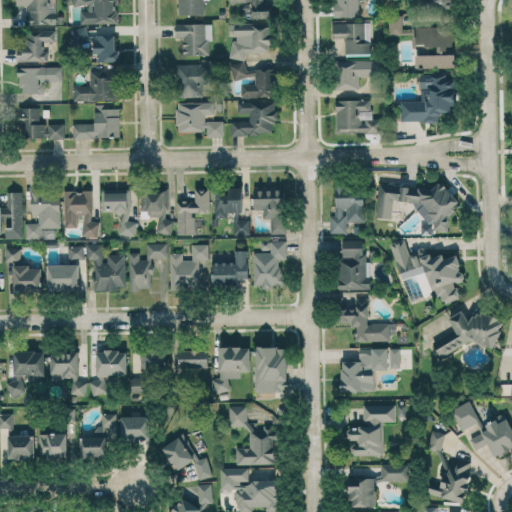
[(56,0),(15,0),(16,5),(28,5),(28,25),(62,24),(62,14),(57,15),(56,0)]
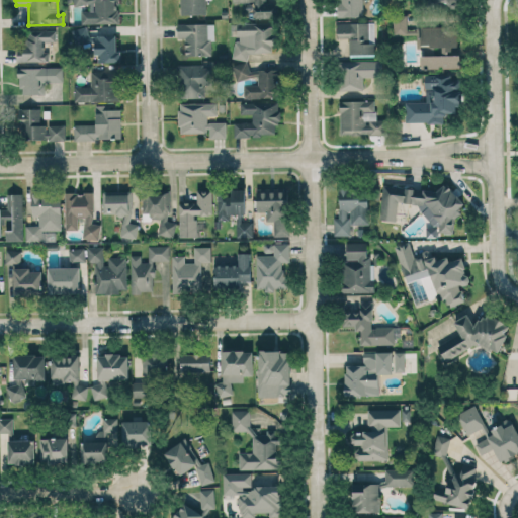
[(81,24),(118,23),(117,0),(72,0),(73,5),(89,5),(90,10),(81,10),(81,24)]
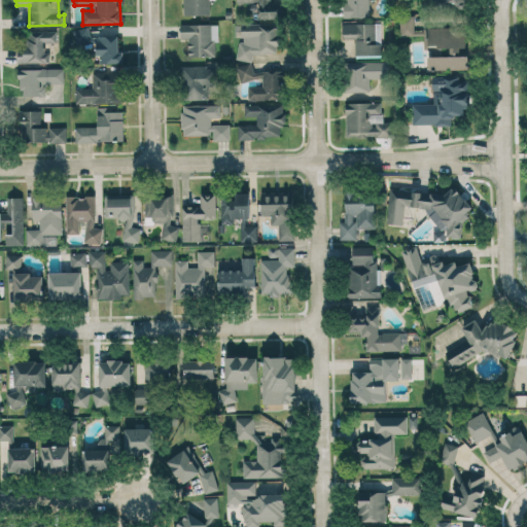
[(182,0),(183,14),(210,14),(209,0),(182,0)]
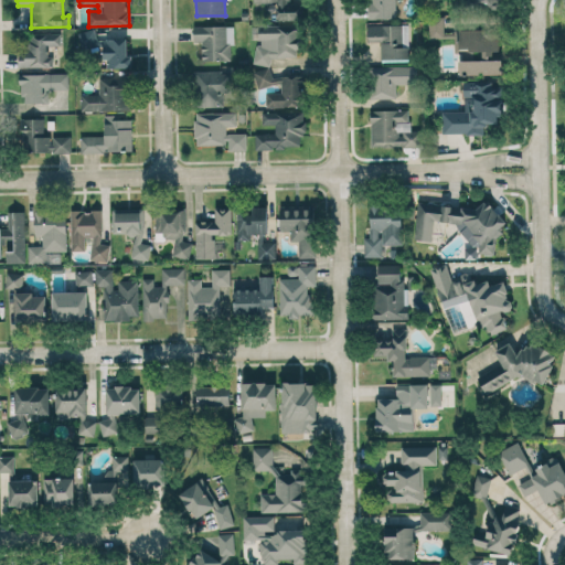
[(277,1),(277,19),(304,19),(304,1),(290,1),(290,0),(253,0),(253,1),(277,1)]
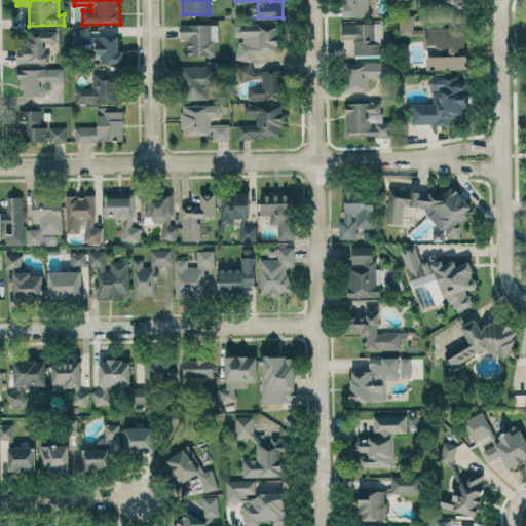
[(465,69),(465,27),(413,28),(413,15),(399,15),(400,35),(422,35),(423,49),(427,49),(427,70),(465,69)]
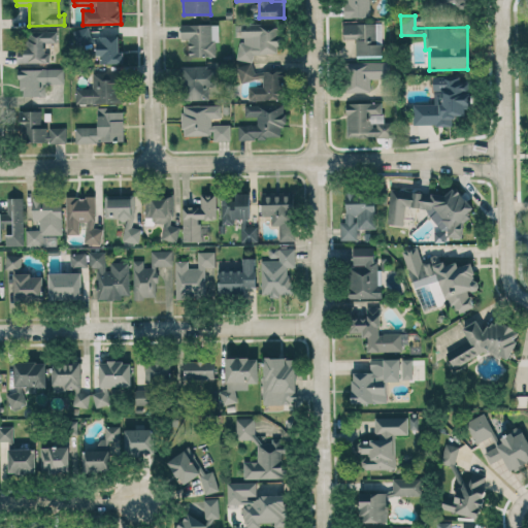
[(282,53),(279,21),(241,22),(242,41),(237,41),(238,61),(253,60),(253,54),(282,53)]
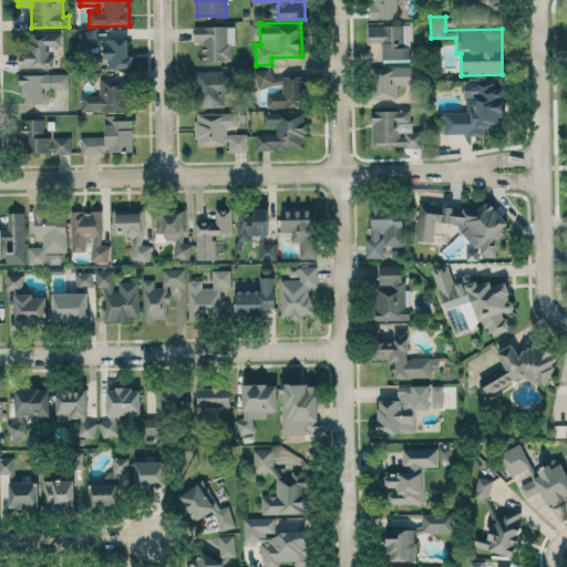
[(382,59),(411,59),(410,24),(368,24),(369,47),(381,47),(382,59)]
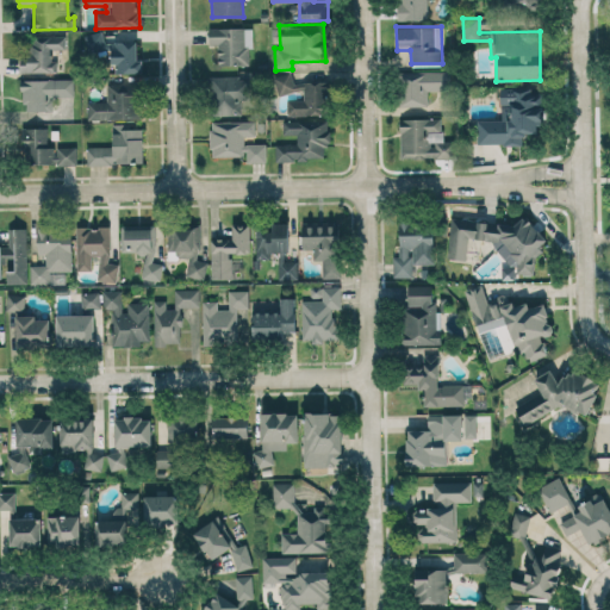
[(218,66),(251,64),(250,27),(209,27),(209,44),(217,44),(218,66)]
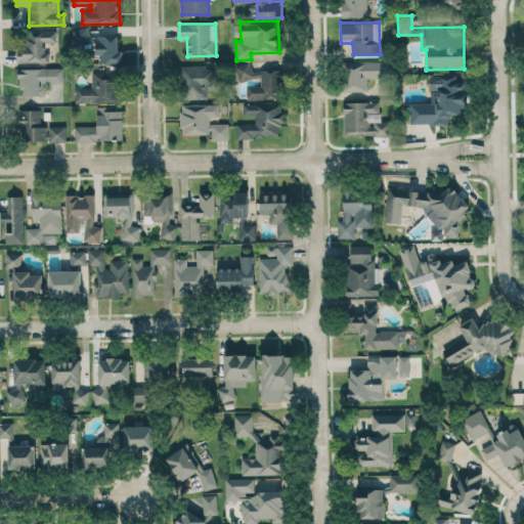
[(118,51),(118,35),(90,36),(90,28),(74,28),(75,46),(92,45),(92,62),(122,61),(122,51),(118,51)]
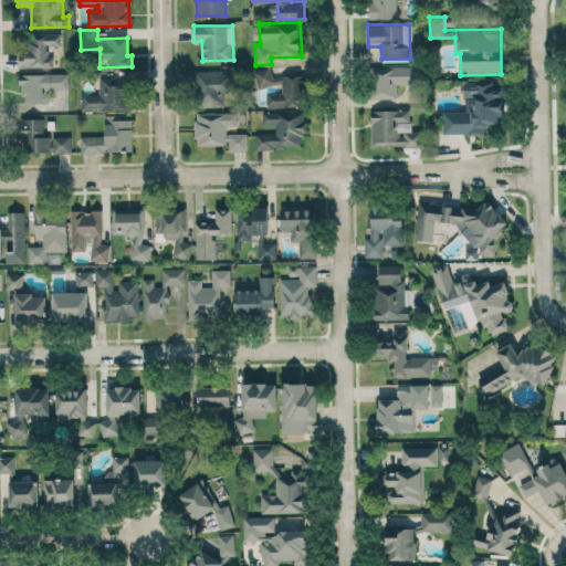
[(19,67),(53,66),(53,55),(48,55),(48,45),(62,45),(61,32),(30,33),(30,54),(19,54),(19,67)]
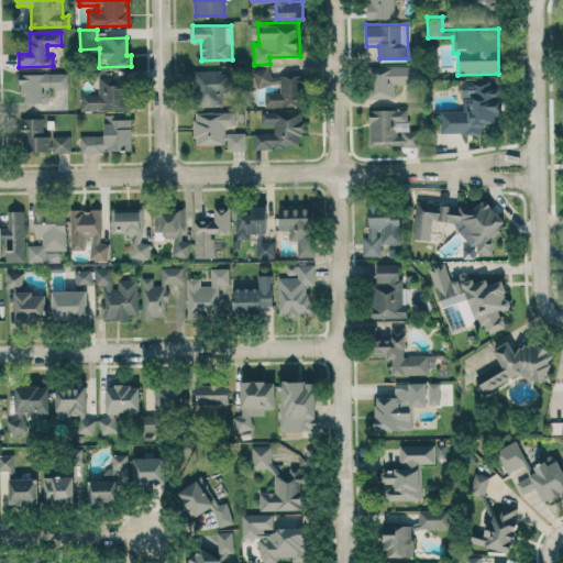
[(395,98),(395,84),(416,84),(416,65),(368,66),(370,98),(395,98)]
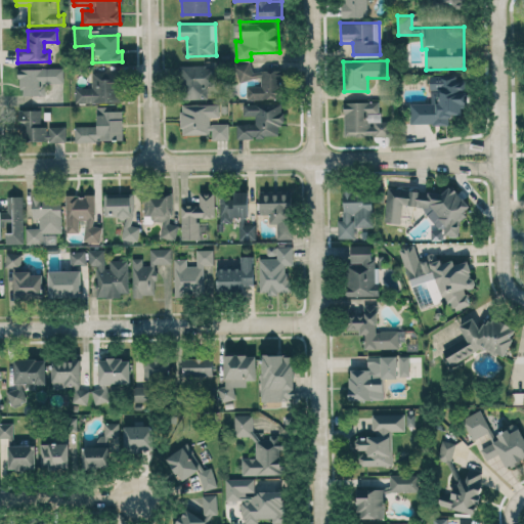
[(254,78),(252,63),(233,66),(236,81),(254,78)]
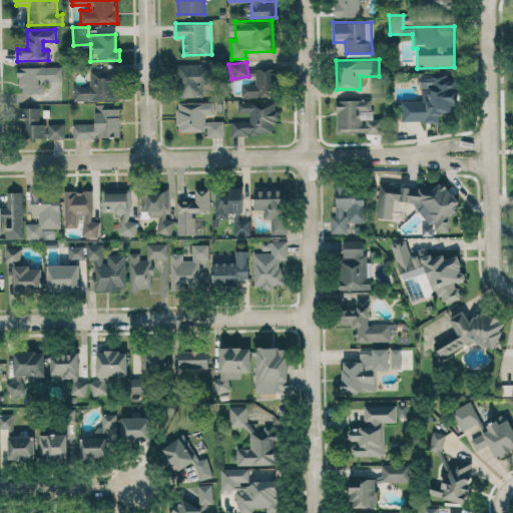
[(209,83),(209,64),(177,64),(177,97),(203,96),(203,84),(209,83)]
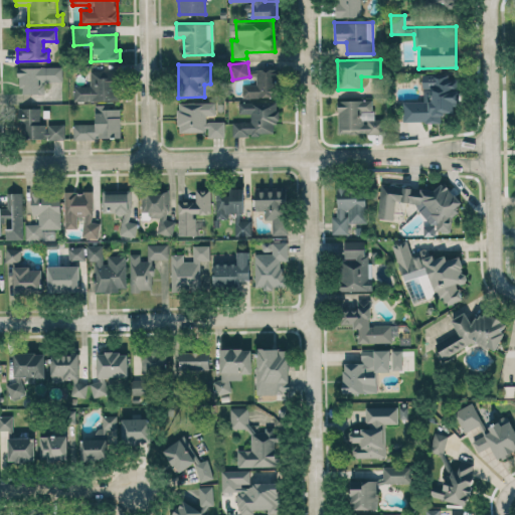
[(62,66),(19,67),(19,94),(44,94),(44,81),(62,81),(62,66)]
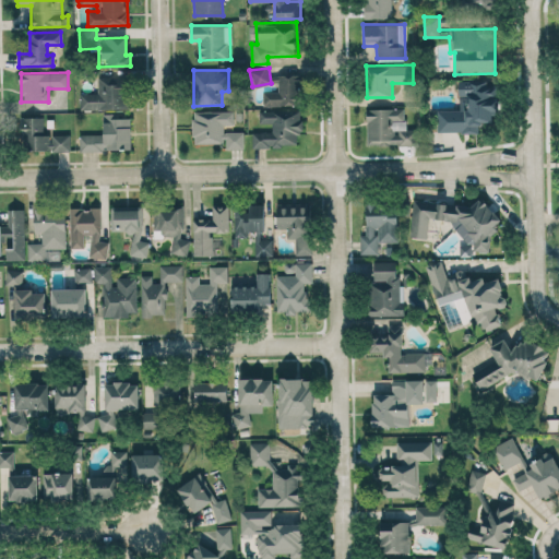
[(81,109),(127,109),(127,76),(98,75),(97,93),(81,93),(81,109)]
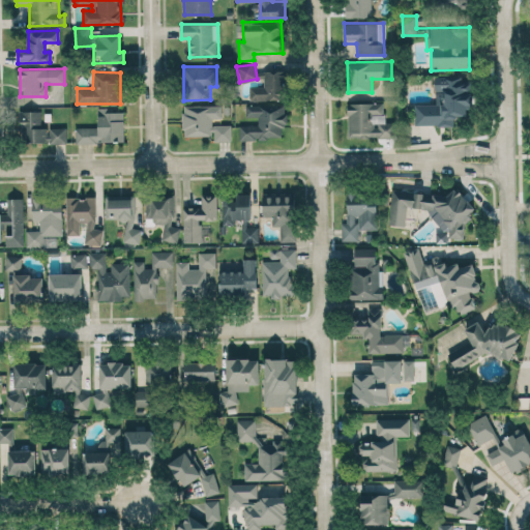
[(249,100),(286,99),(285,71),(264,71),(264,86),(249,87),(249,100)]
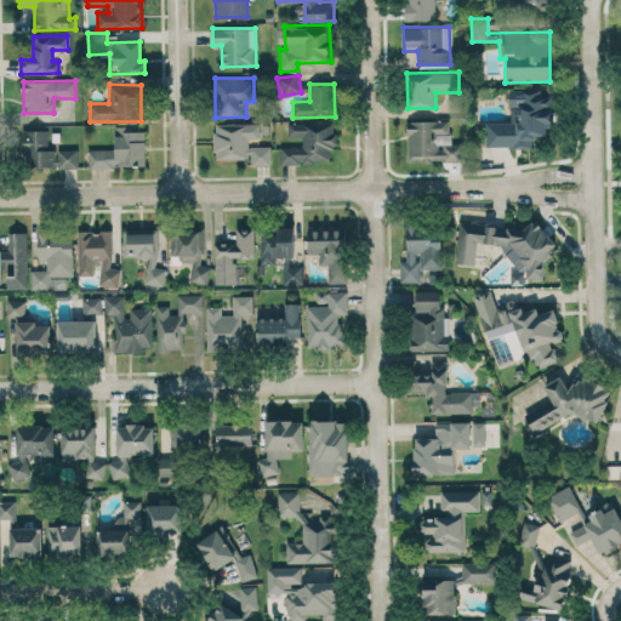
[(486,147),(534,146),(534,136),(551,135),(550,98),(541,98),(541,89),(510,90),(510,121),(486,121),(486,147)]
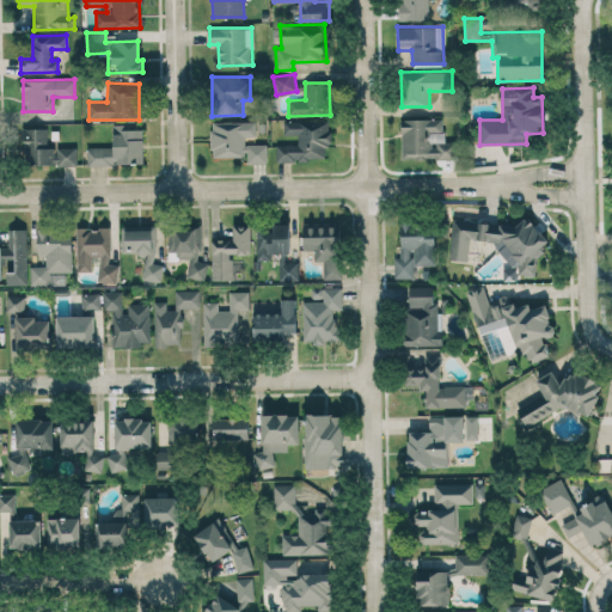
[(276,163),(325,159),(325,146),(331,145),(329,118),(283,121),(283,133),(297,133),(297,144),(276,145),(276,163)]
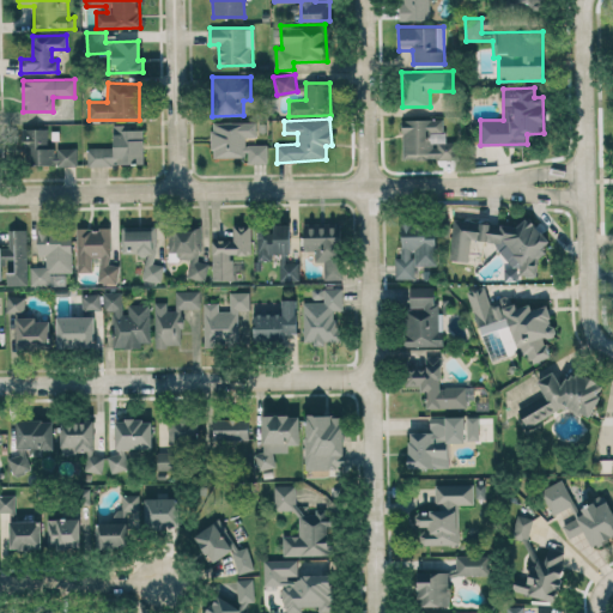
[(401,120),(402,159),(456,158),(455,141),(444,141),(444,119),(401,120)]
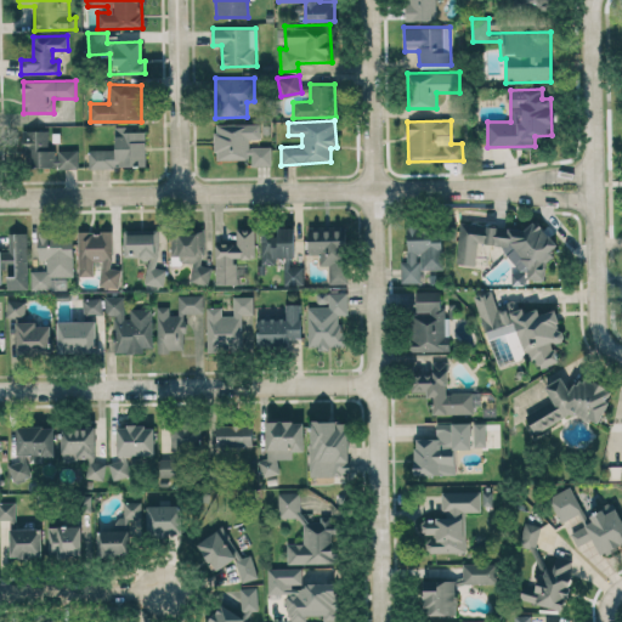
[(260,124),(215,123),(215,159),(252,159),(252,165),(271,165),(272,147),(249,146),(249,139),(260,139),(260,124)]
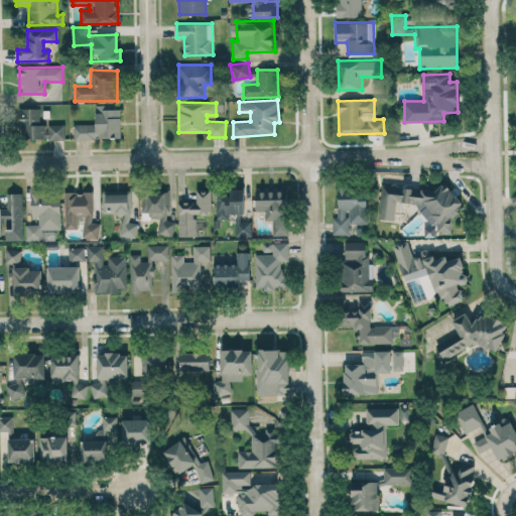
[(96,106),(96,124),(74,124),(74,139),(121,138),(120,106),(96,106)]
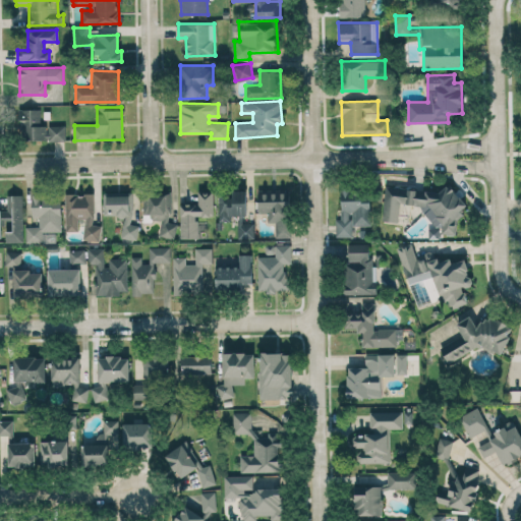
[(41,109),(19,109),(20,140),(65,140),(65,125),(41,125),(41,109)]
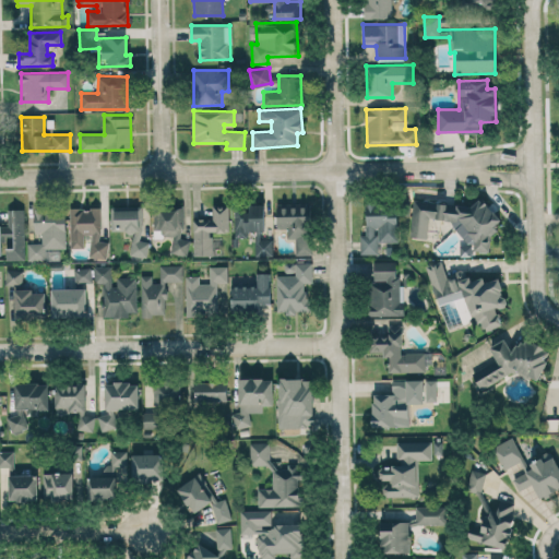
[(414,198),(409,236),(430,238),(431,218),(461,222),(456,254),(472,257),(473,250),(491,252),(496,206),(414,198)]
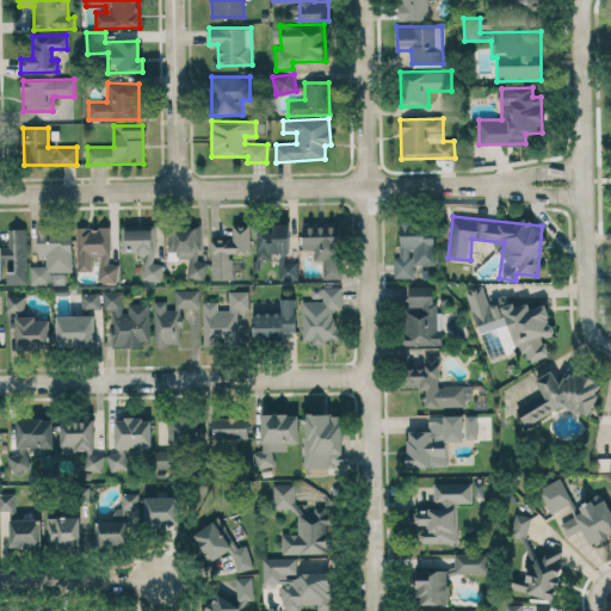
[(434,264),(434,221),(400,221),(400,257),(394,257),(394,277),(413,277),(413,265),(434,264)]
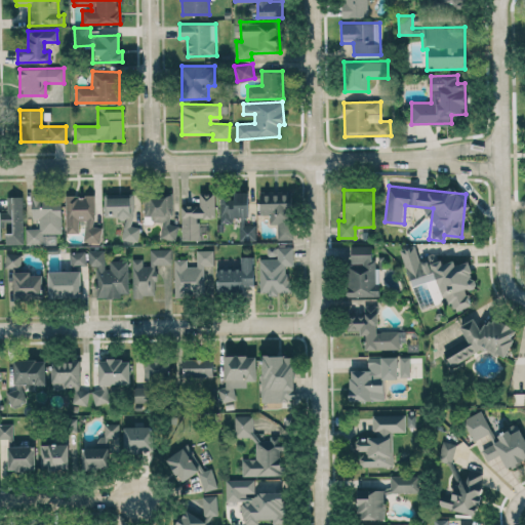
[(260,214),(270,214),(270,224),(278,224),(277,239),(289,239),(290,192),(260,191),(260,214)]
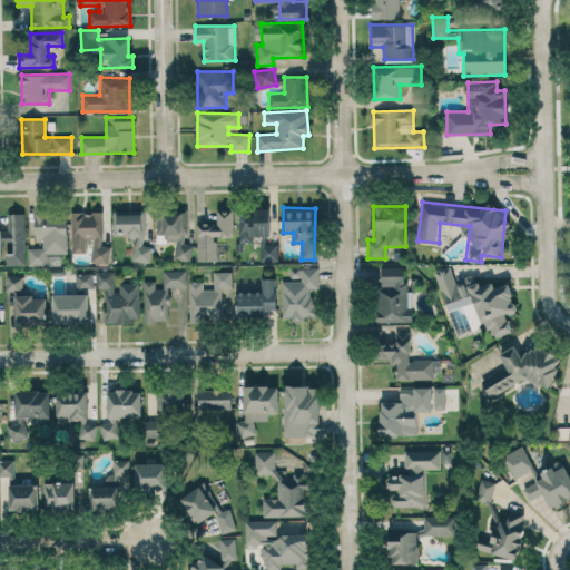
[(197,261),(216,261),(216,236),(234,236),(234,208),(216,208),(216,223),(197,224),(197,261)]
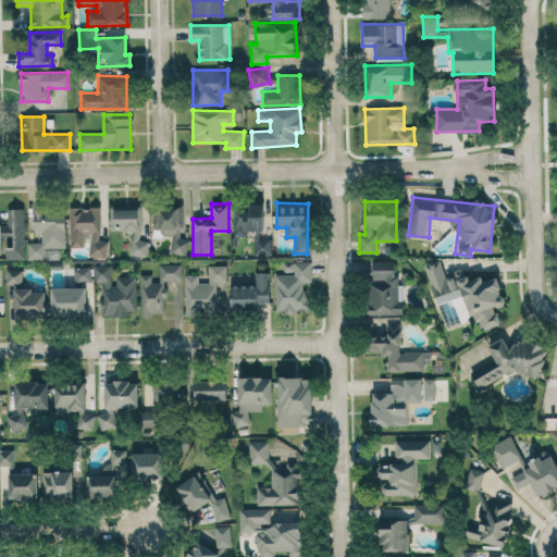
[(264,230),(263,203),(233,205),(234,236),(246,236),(246,231),(264,230)]
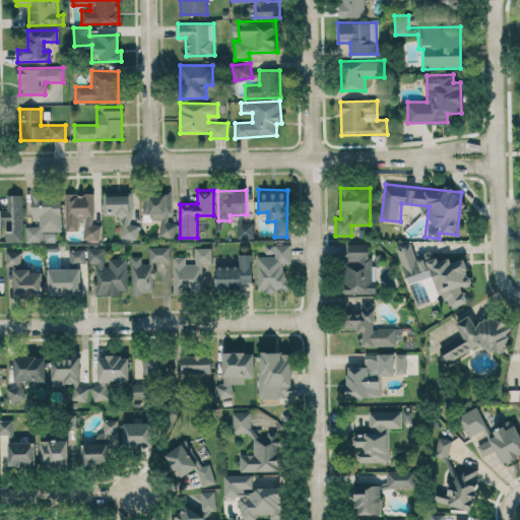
[(103,215),(123,215),(122,238),(138,239),(138,224),(132,224),(133,192),(104,192),(103,215)]
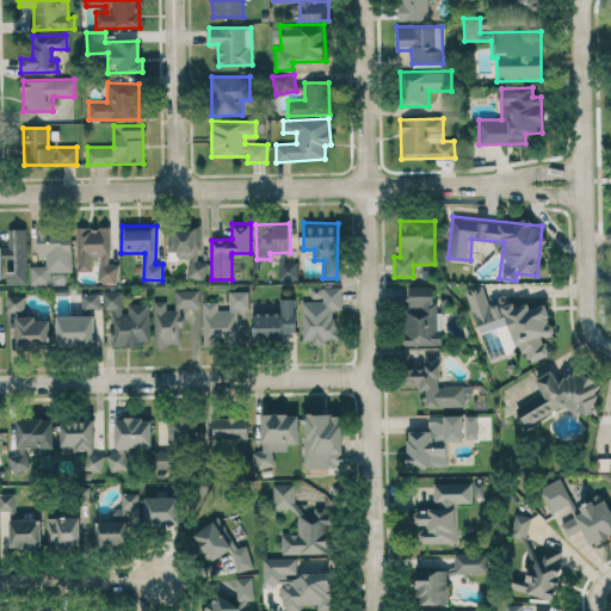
[(76,227),(75,271),(92,271),(92,257),(99,257),(98,282),(118,282),(118,264),(110,264),(111,228),(76,227)]
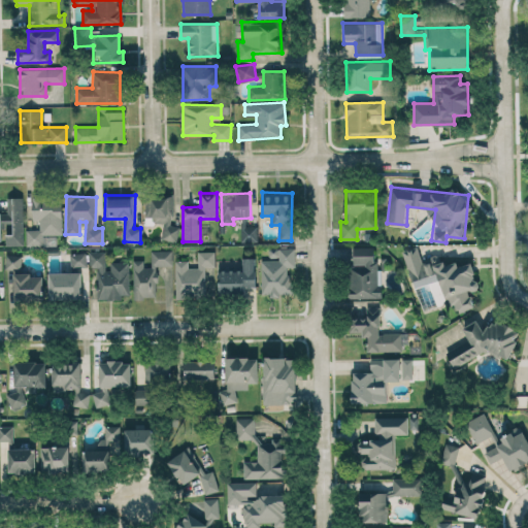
[(178,240),(178,226),(173,226),(172,196),(144,196),(145,217),(153,217),(154,223),(163,223),(163,240),(178,240)]
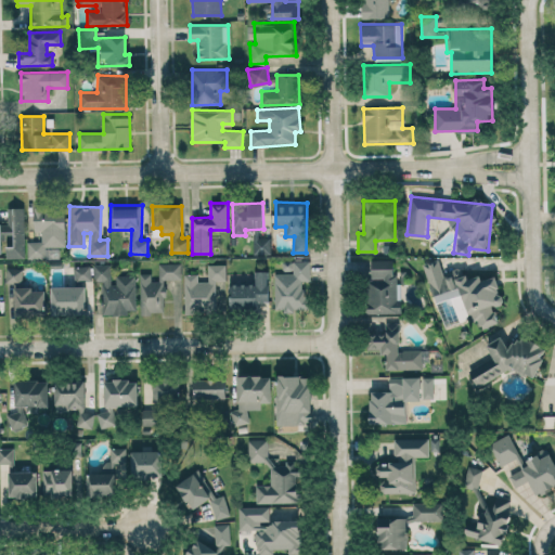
[(5,258),(25,258),(24,207),(7,208),(8,223),(0,222),(0,253),(5,253),(5,258)]
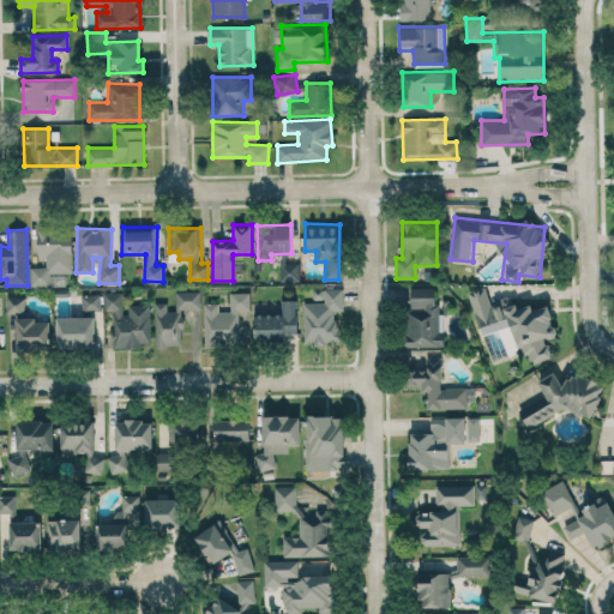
[(72,272),(72,230),(37,232),(37,256),(46,256),(46,266),(31,266),(31,287),(66,286),(66,272),(72,272)]
